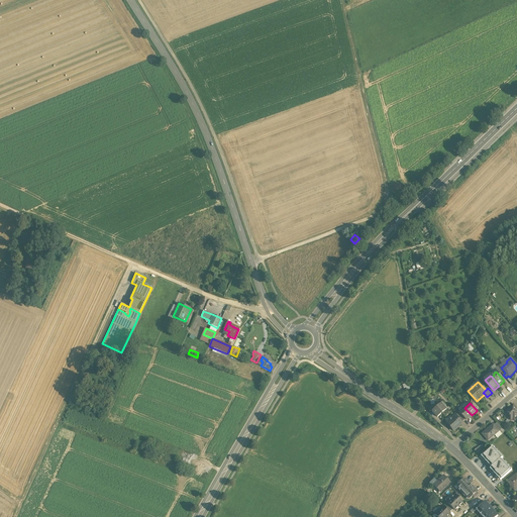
[(440,404),(431,411),(437,418),(442,413),(445,410),(440,404)]
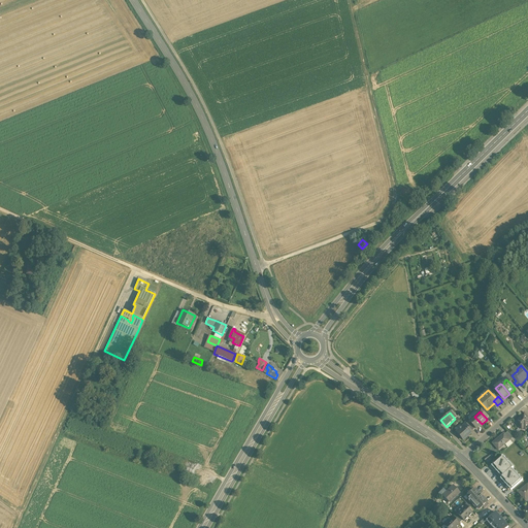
[(527,418),(524,414),(515,422),(518,425),(522,425),(524,427),(523,427),(525,430),(527,427),(527,418)]
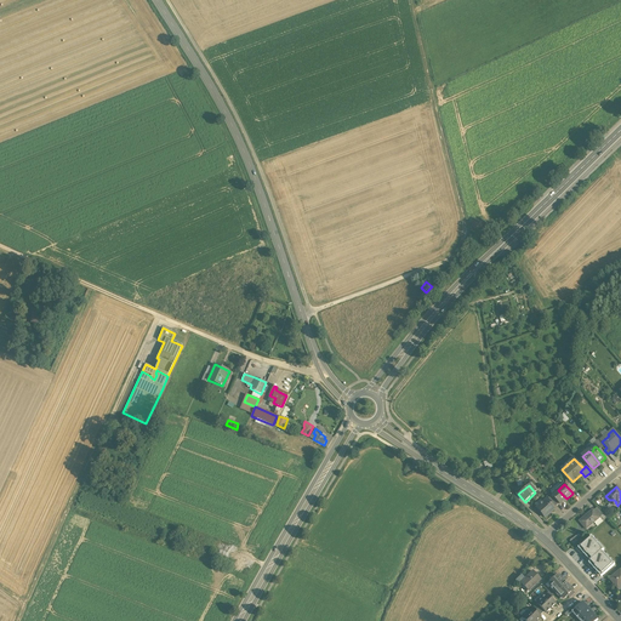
[(558,490),(552,495),(554,497),(559,503),(560,505),(567,499),(558,490)]
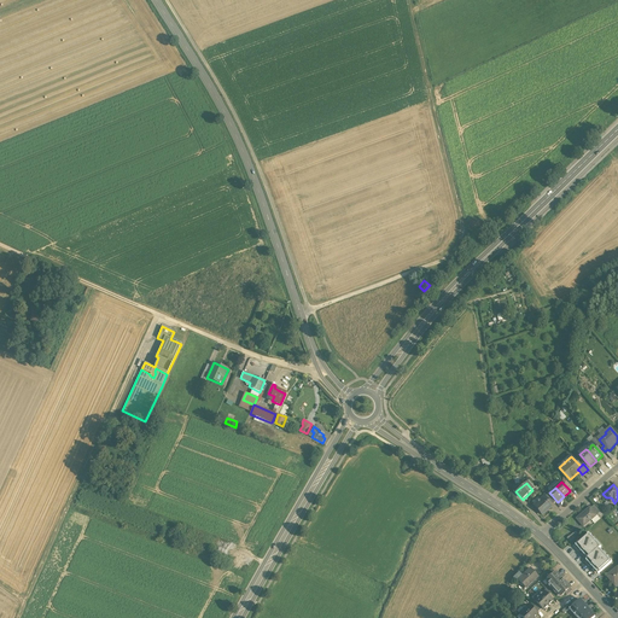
[(543,497),(538,502),(538,501),(537,502),(538,503),(536,506),(535,506),(534,506),(542,516),(549,509),(548,508),(551,506),(551,505),(544,499),(543,497)]
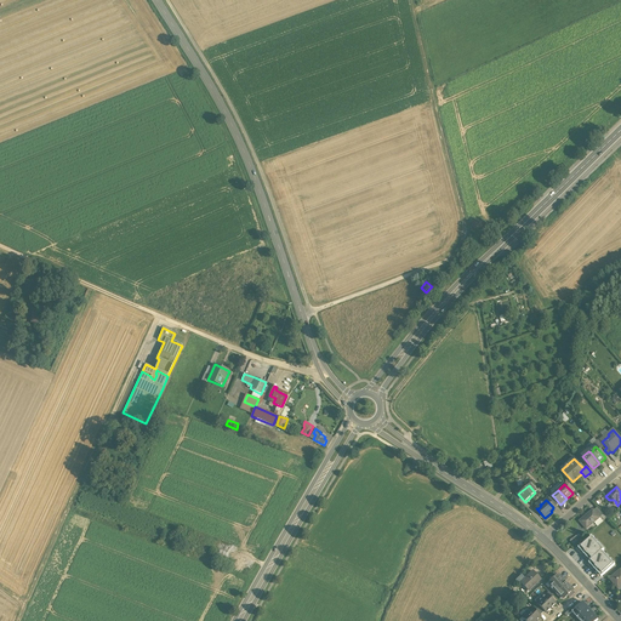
[(593,510),(580,522),(586,529),(599,518),(593,511),(593,510)]
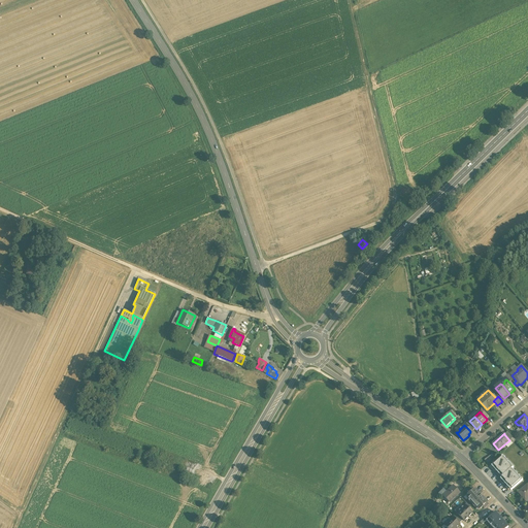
[(487,458),(484,460),(487,463),(490,461),(494,458),(492,455),(487,458)]
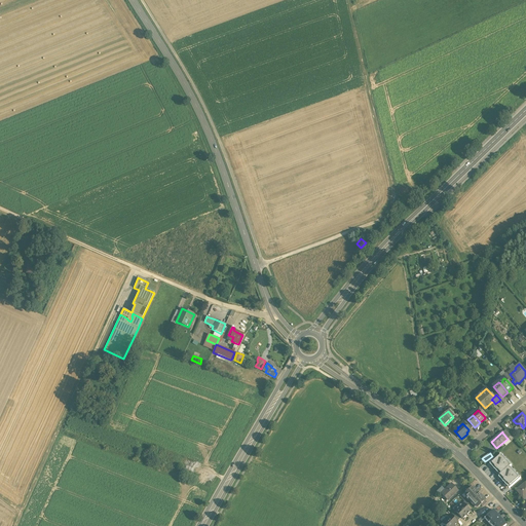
[(490,464),(500,476),(511,466),(512,465),(501,454),(490,464)]
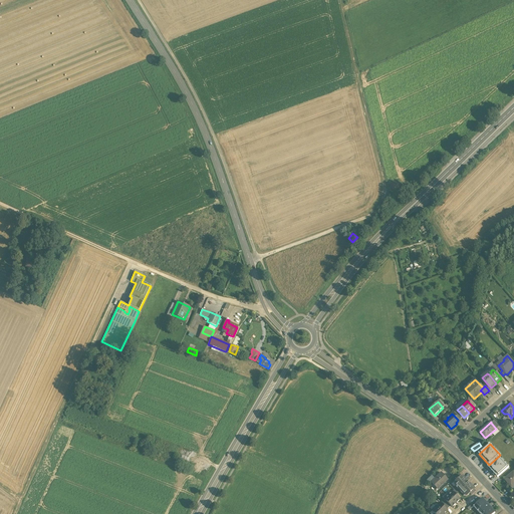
[(509,467),(499,456),(489,465),(487,466),(497,477),(509,467)]
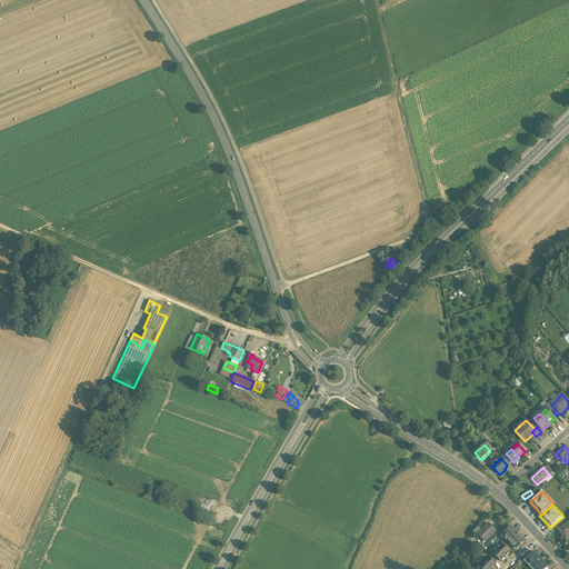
[(568,522),(559,530),(566,539),(568,537),(568,522)]
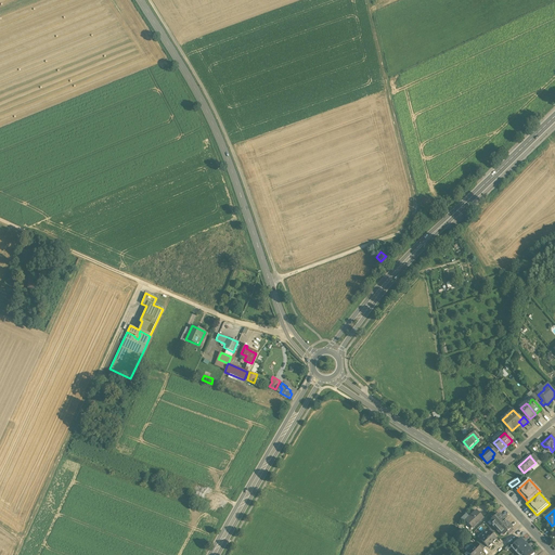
[(468,517),(465,521),(473,529),(483,518),(476,511),(468,517)]
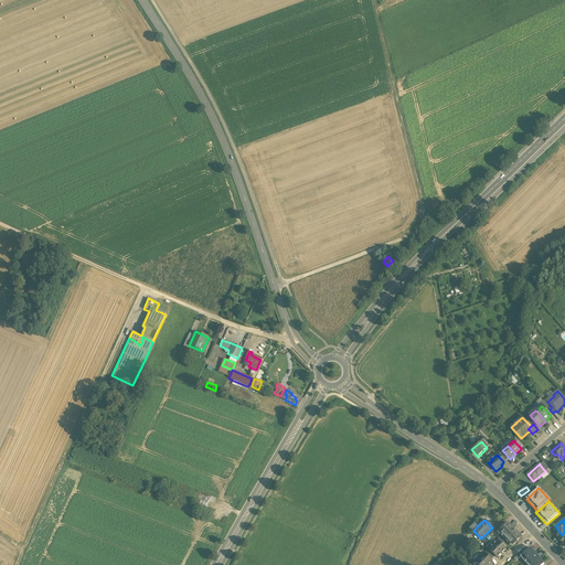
[(520,539),(514,532),(512,530),(507,524),(502,528),(500,529),(500,530),(499,531),(501,533),(510,543),(512,545),(513,544),(514,544),(516,542),(515,542),(520,539)]
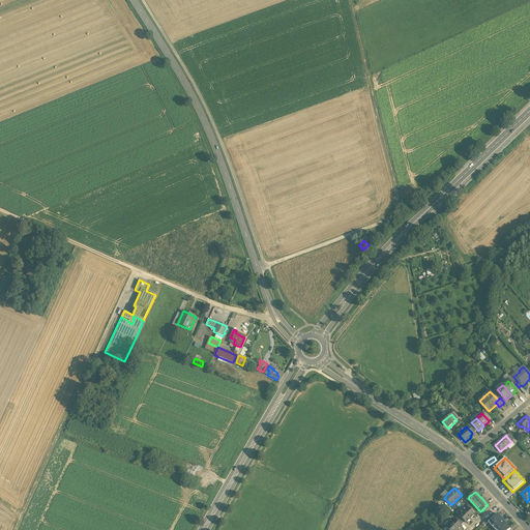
[(466,507),(462,510),(470,520),(474,516),(470,511),(466,507)]
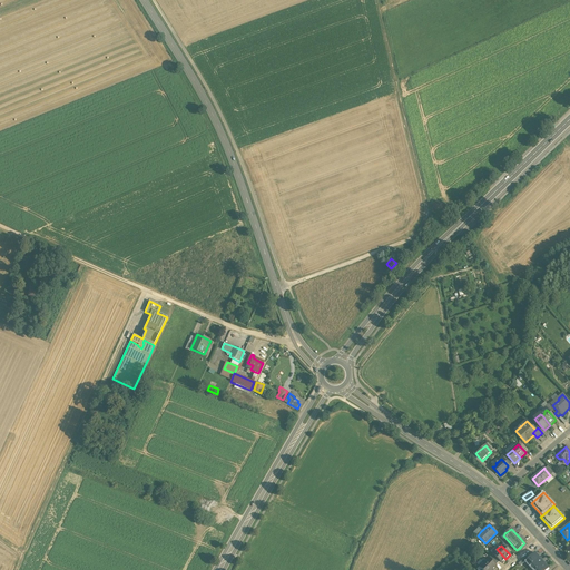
[(505,559),(497,549),(492,553),(495,557),(500,561),(501,562),(505,559)]
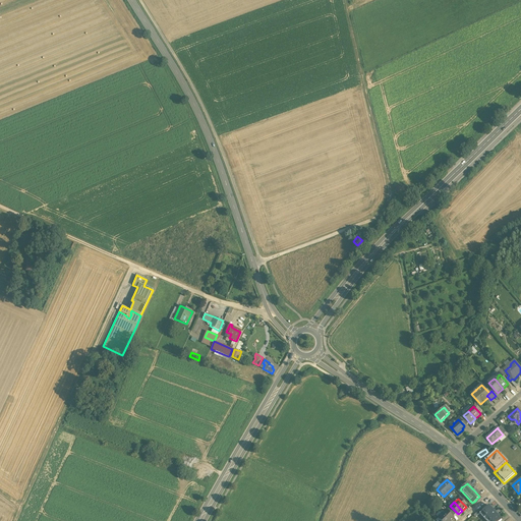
[(484,509),(480,513),(484,518),(494,510),(489,505),(484,509)]
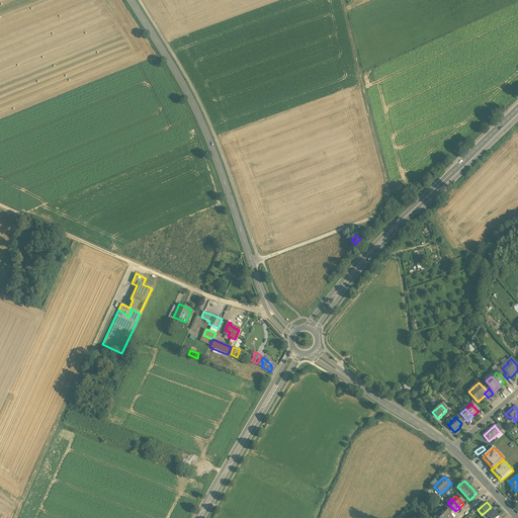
[(478,510),(482,506),(480,504),(473,510),(475,512),(478,510)]
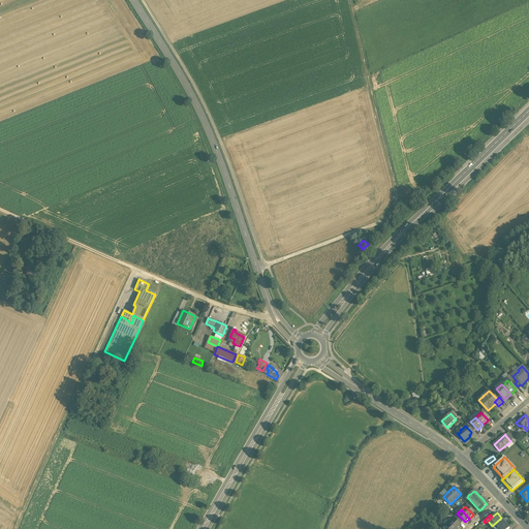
[(455,521),(453,518),(448,522),(455,528),(457,528),(461,526),(459,525),(455,521)]
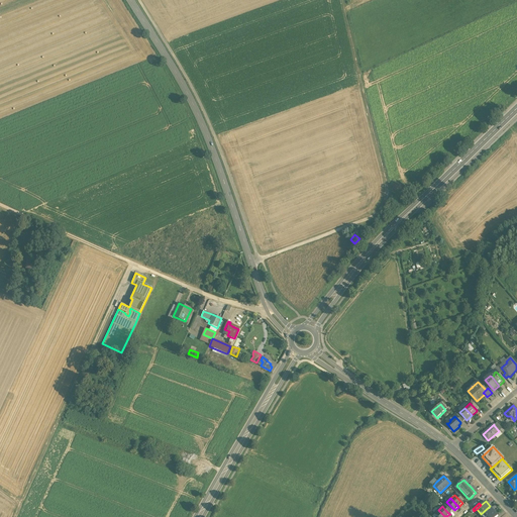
[(490,506),(481,514),(483,516),(486,516),(494,511),(490,506)]
